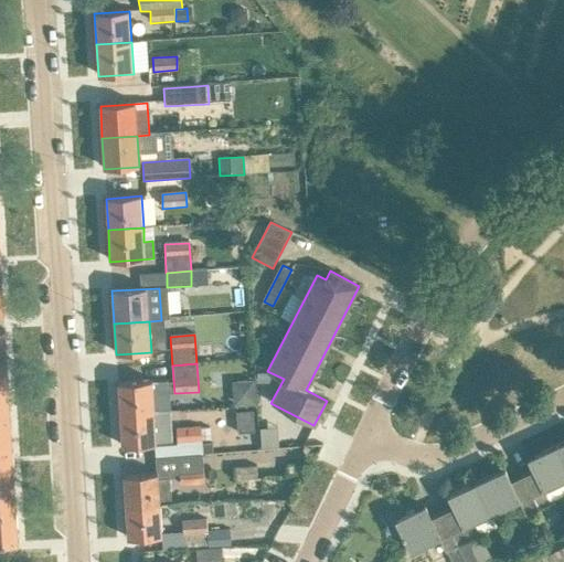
[(270,383),(270,374),(256,373),(256,383),(270,383)]
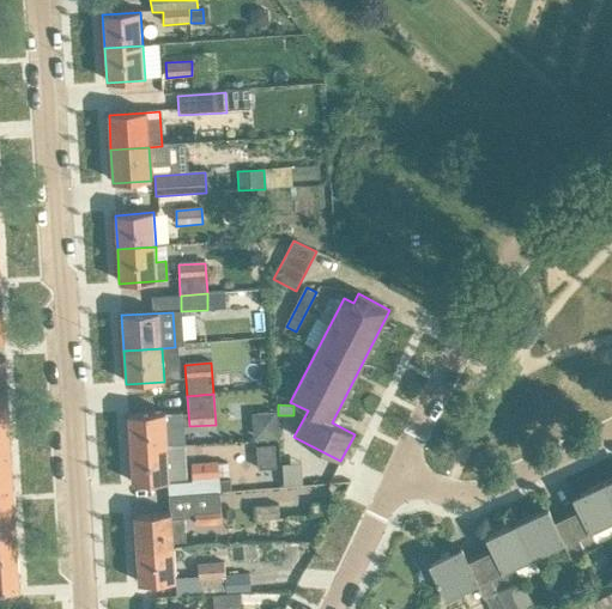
[(129,450),(167,449),(164,413),(127,415),(129,450)]
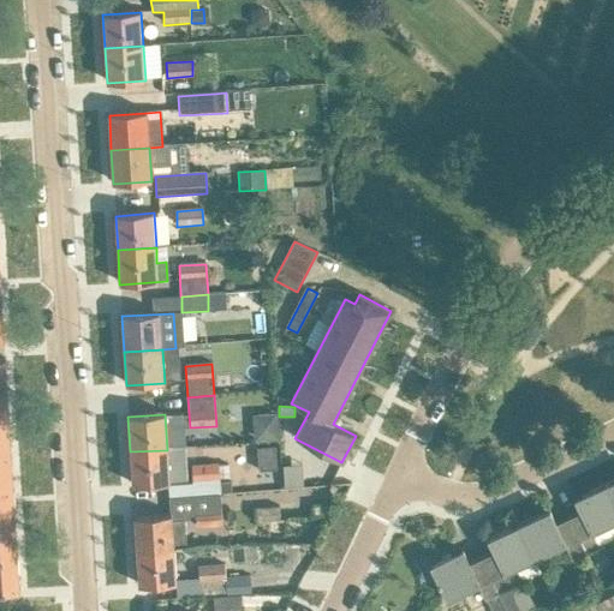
[(278,441),(276,415),(252,417),(255,442),(278,441)]
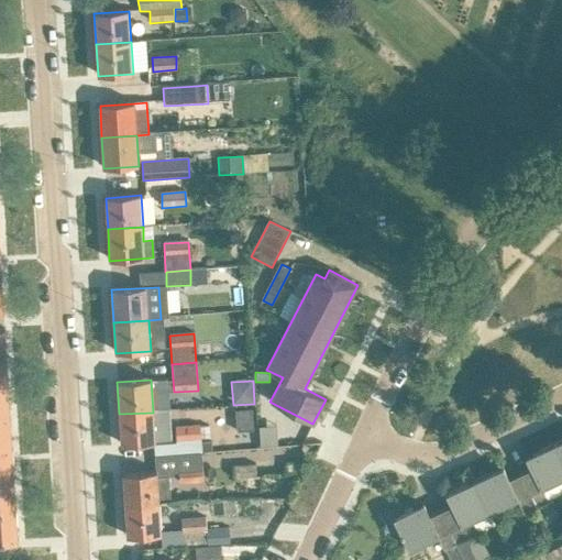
[(0,421),(10,420),(8,391),(0,391),(0,421)]
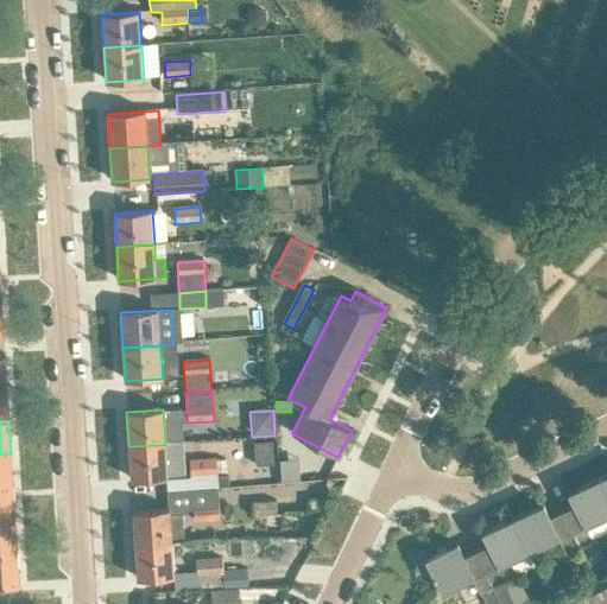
[(271,442),(253,443),(255,466),(273,465),(271,442)]
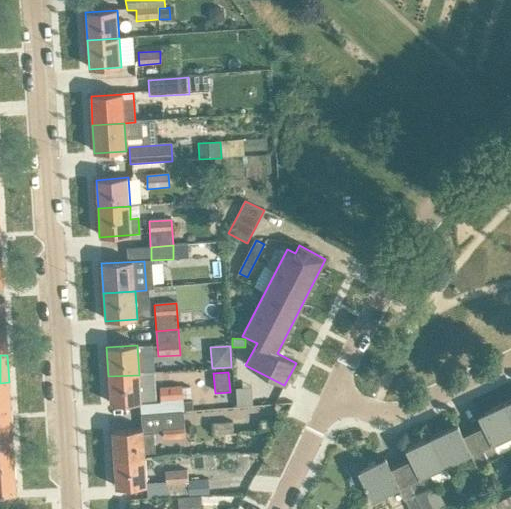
[(108,376),(110,405),(155,402),(153,374),(139,375),(108,376)]
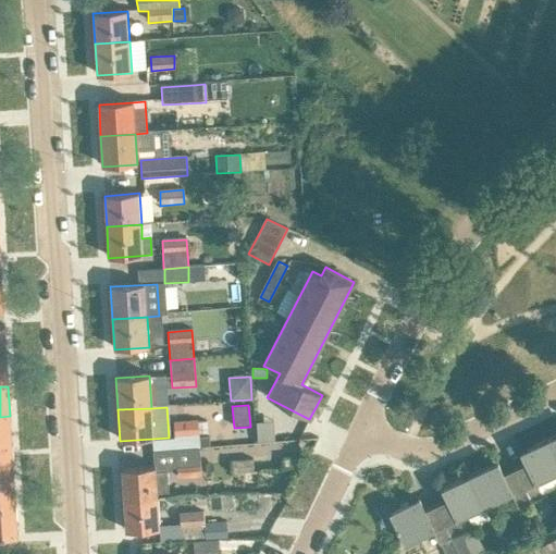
[(0,446),(12,446),(10,416),(0,417),(0,446)]
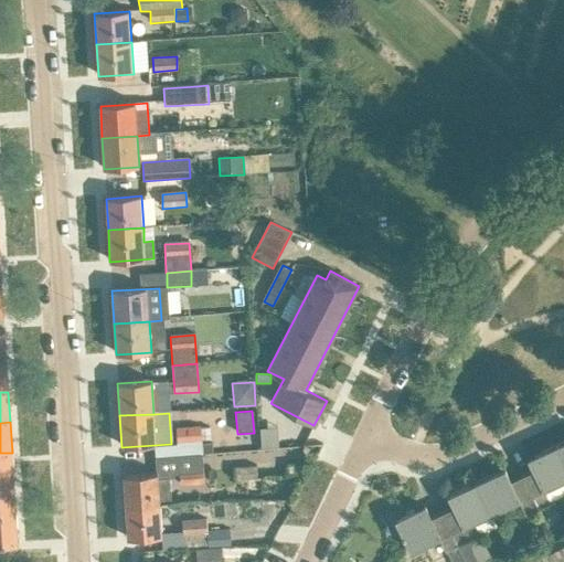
[(200,427),(177,428),(178,457),(202,456),(201,442),(200,427)]
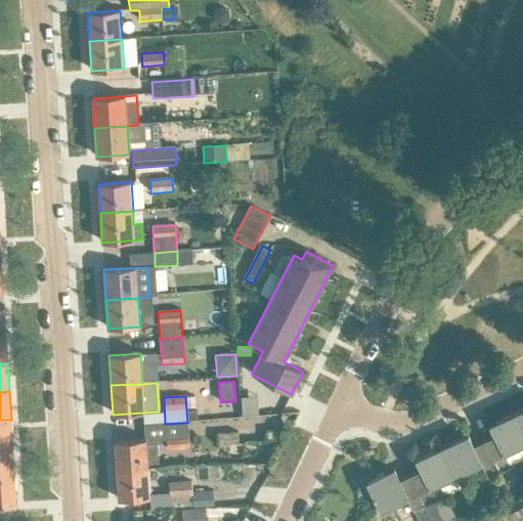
[(504,454),(522,445),(522,429),(516,414),(490,426),(495,436),(484,442),(498,473),(510,468),(504,454)]
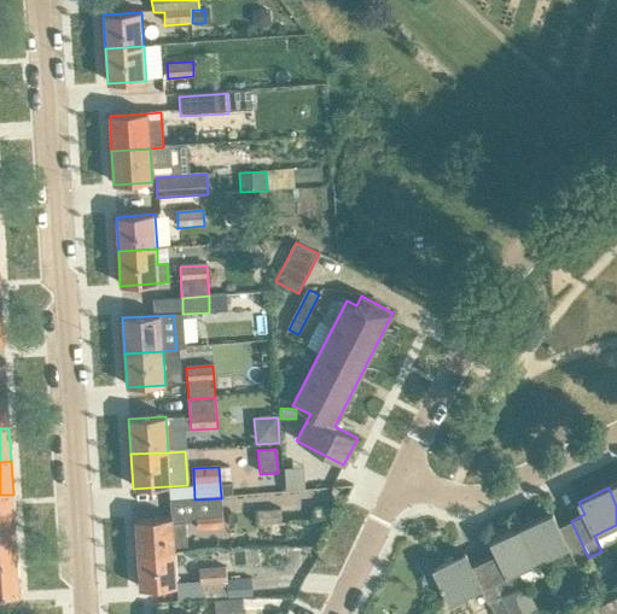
[(0,528),(15,527),(13,495),(0,495),(0,528)]
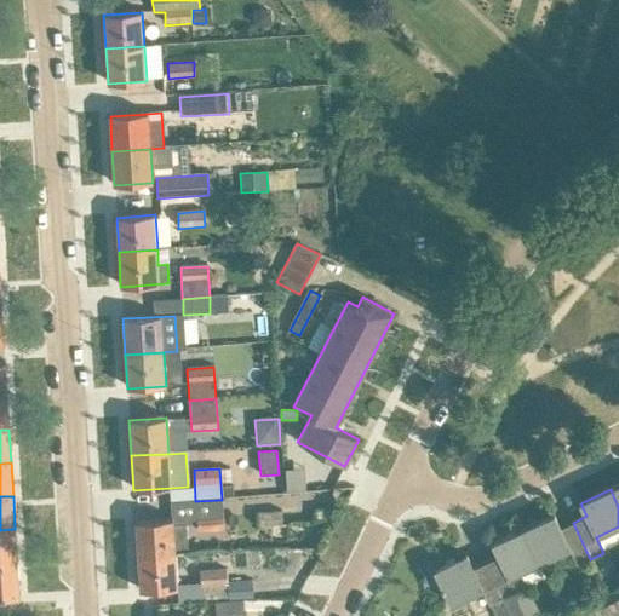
[(188,553),(185,525),(196,524),(198,533),(224,530),(222,500),(195,501),(170,504),(171,519),(136,522),(137,557),(176,553),(188,553)]
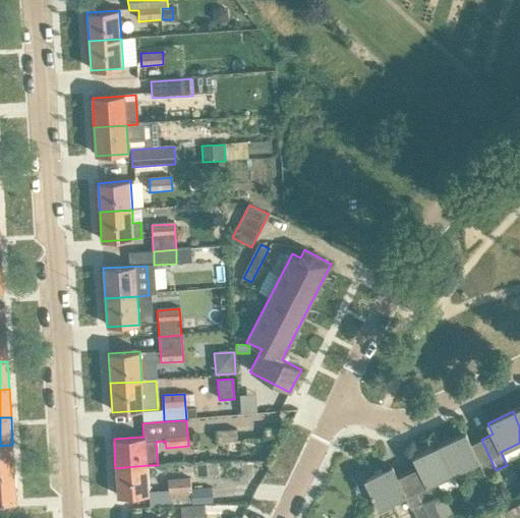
[(237,430),(217,433),(218,444),(237,443),(237,430)]
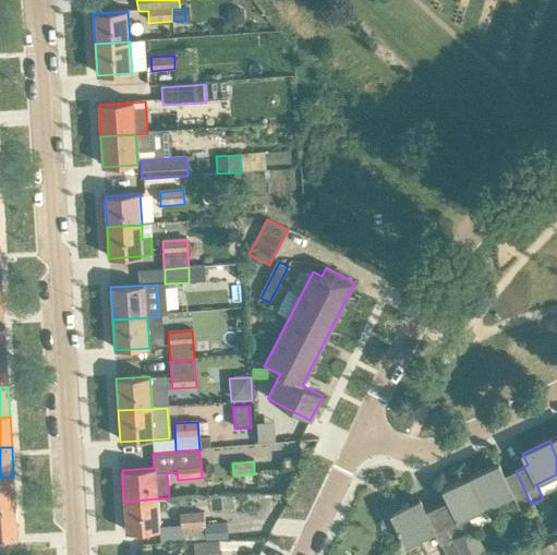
[(531,504),(516,471),(504,477),(498,465),(471,478),(485,508),(512,495),(519,510),(531,504)]
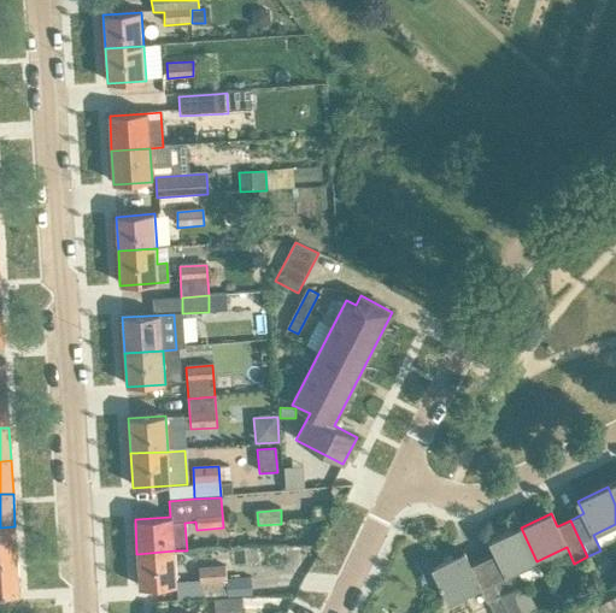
[(0,560),(17,560),(15,526),(0,528),(0,560)]
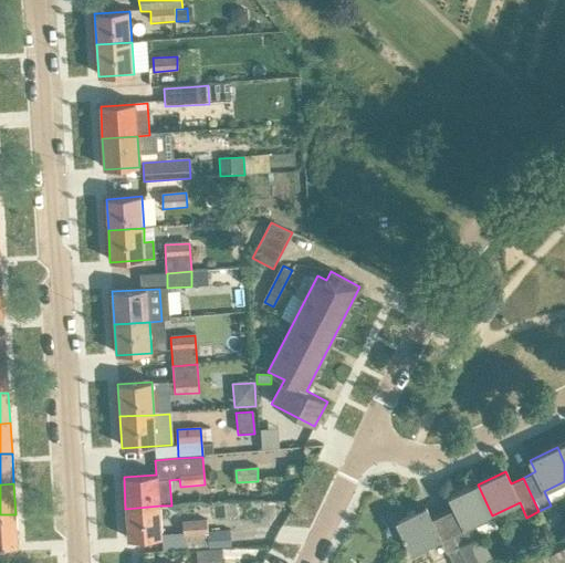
[(474,523),(492,515),(478,485),(450,498),(456,509),(443,514),(466,562),(492,562),(481,537),(480,537),(474,523)]
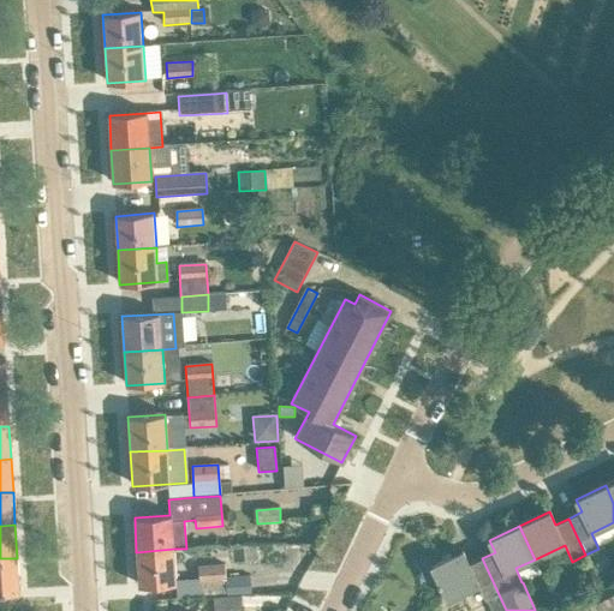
[(174,549),(136,552),(138,587),(177,585),(174,549)]
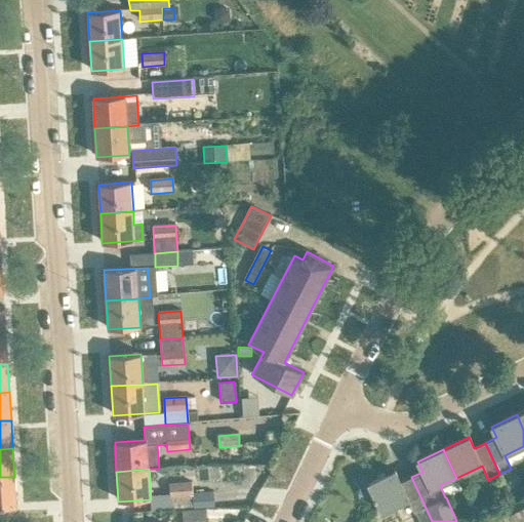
[(513,471),(505,475),(510,487),(518,483),(513,471)]
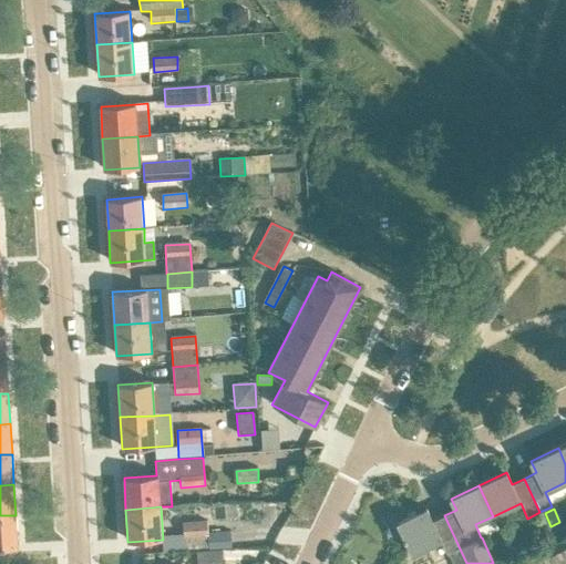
[(426,510),(398,523),(412,554),(440,541),(448,555),(452,563),(466,563),(444,515),(432,521),(426,510)]
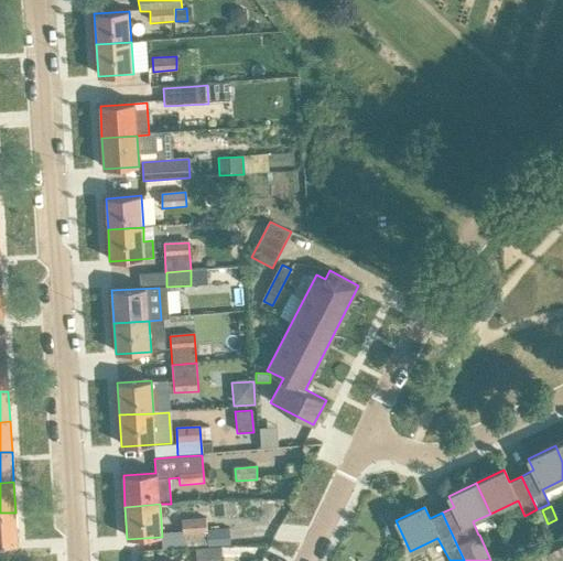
[(0,545),(18,543),(15,513),(0,513),(0,545)]
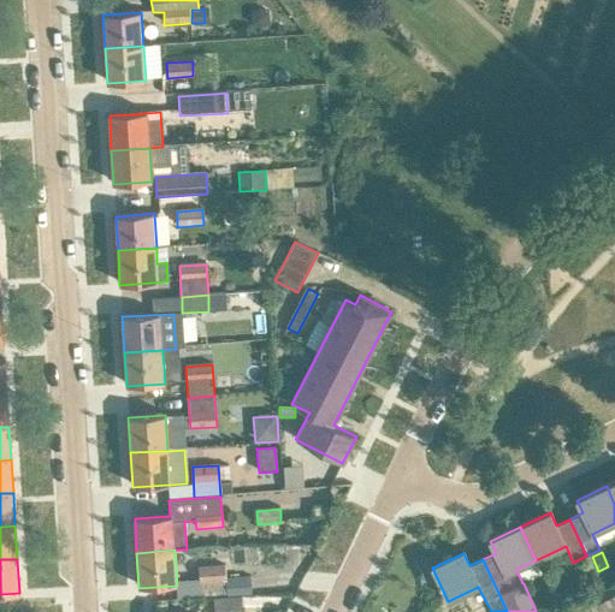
[(225,566),(199,568),(200,587),(201,598),(226,595),(226,596),(252,594),(252,578),(226,581),(225,566)]
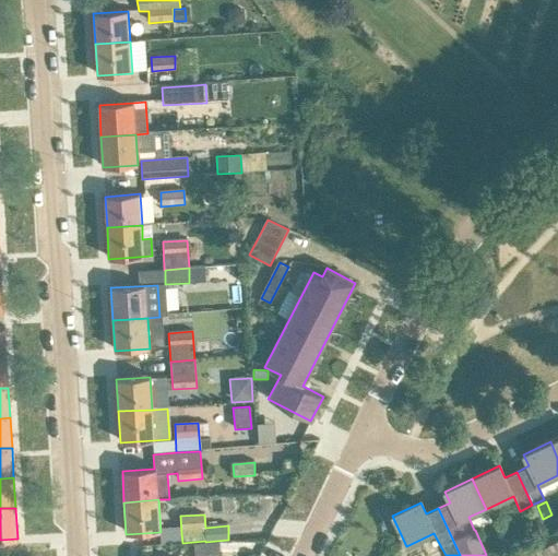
[(220,543),(194,545),(194,555),(221,555),(220,543)]
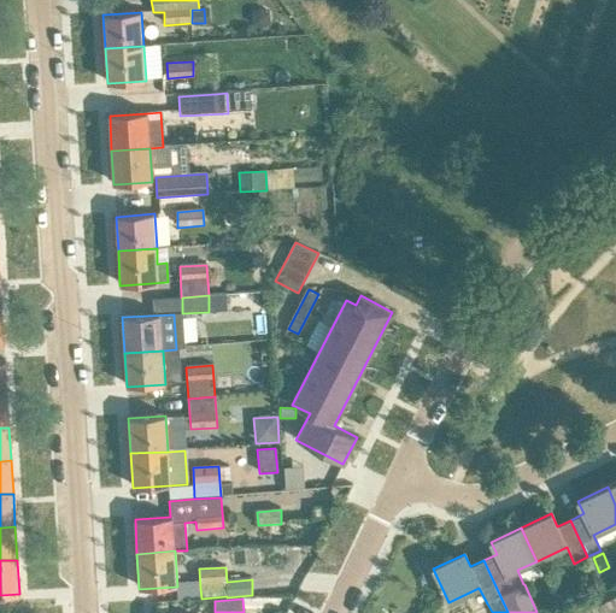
[(599,605),(603,612),(615,612),(615,603),(614,599),(599,605)]
